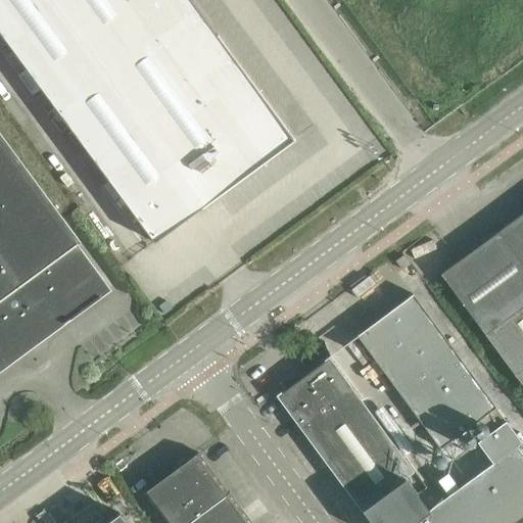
[(191,0),(0,0),(0,35),(153,242),(294,139),(191,0)]
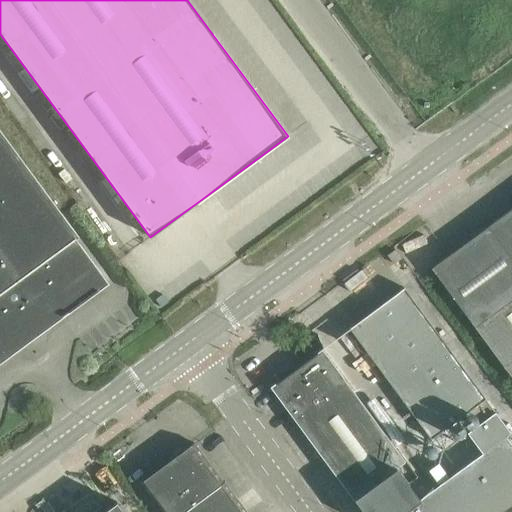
[(0,357),(33,334),(34,335),(45,327),(44,325),(103,282),(73,241),(79,237),(67,221),(0,130),(0,357)]
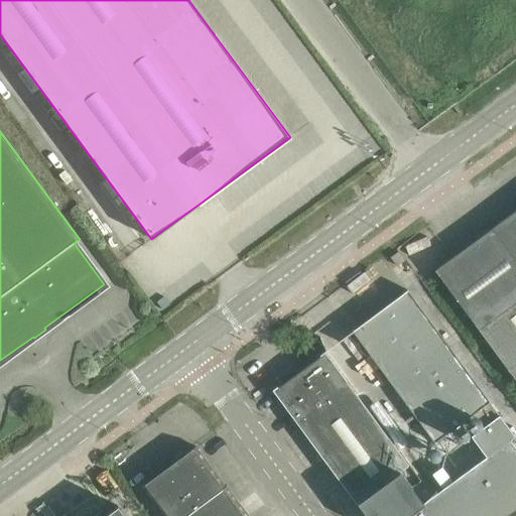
[(515,210),(434,270),(484,338),(515,313),(515,210)]
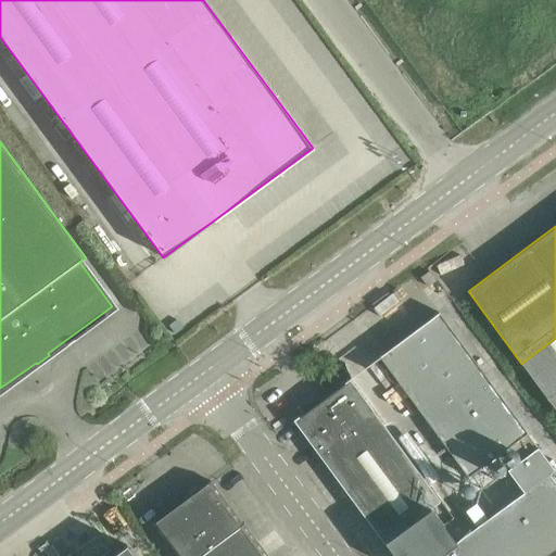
[(421,277),(428,286),(436,279),(430,270),(421,277)]
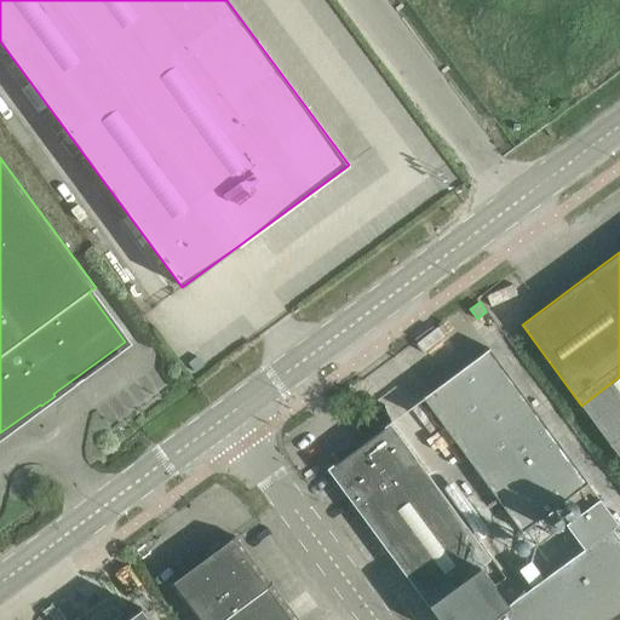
[(438,417),(524,528),(589,477),(528,400),(489,348),(424,397),(438,417)]
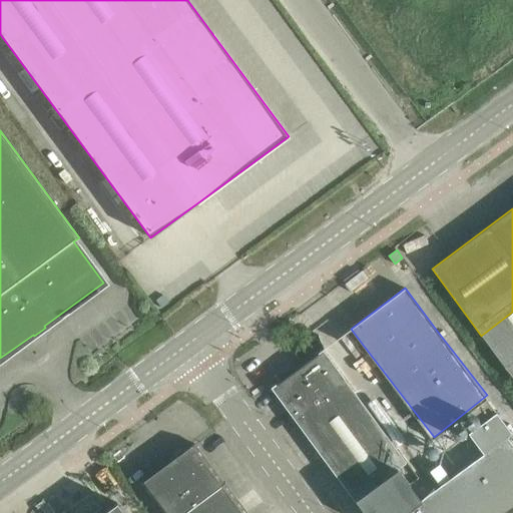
[(512,312),(481,336),(512,379),(512,312)]
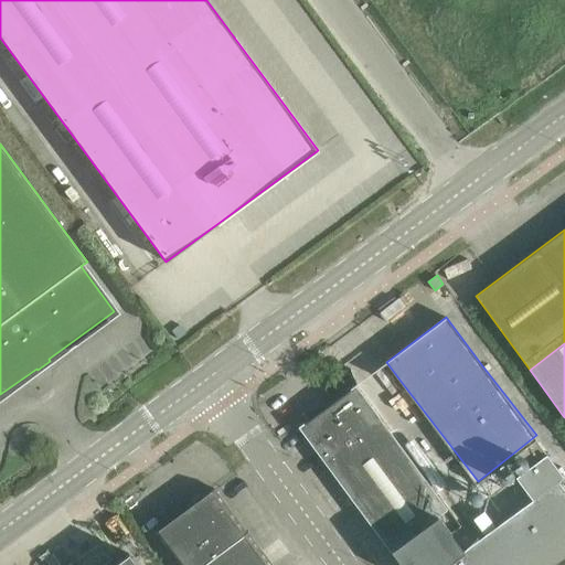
[(355,385),(299,427),(401,564),(564,564),(564,490),(558,481),(564,478),(548,456),(519,479),(534,500),(465,551),(438,515),(447,509),(369,403),(355,385)]
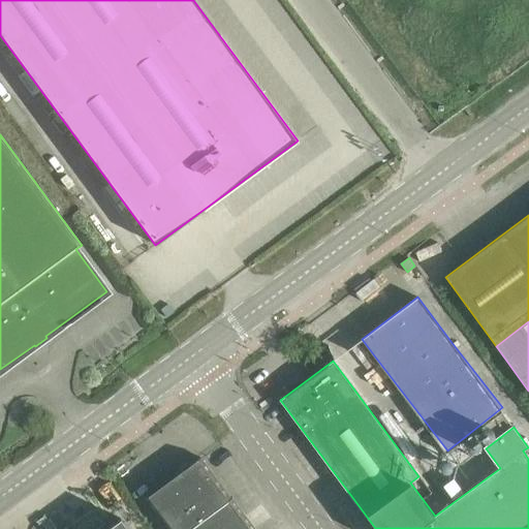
[(146,500),(166,528),(254,528),(203,458),(146,500)]
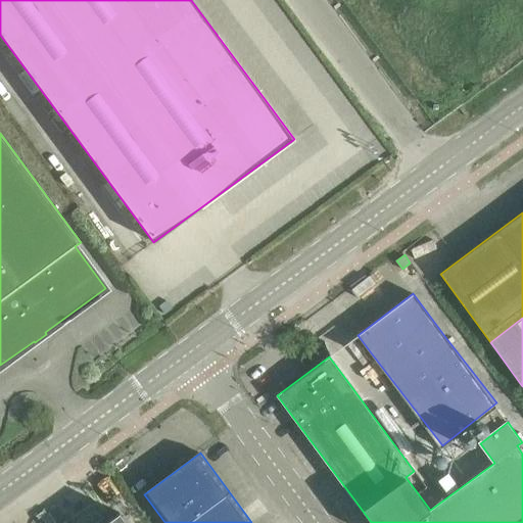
[(127,522),(120,512),(104,522),(127,522)]
